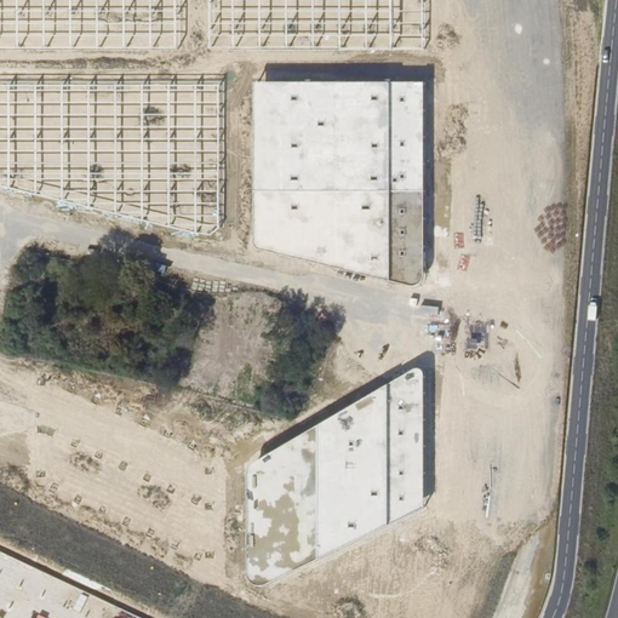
[(0,45),(56,45),(102,44),(173,44),(172,0),(0,0),(0,45)]
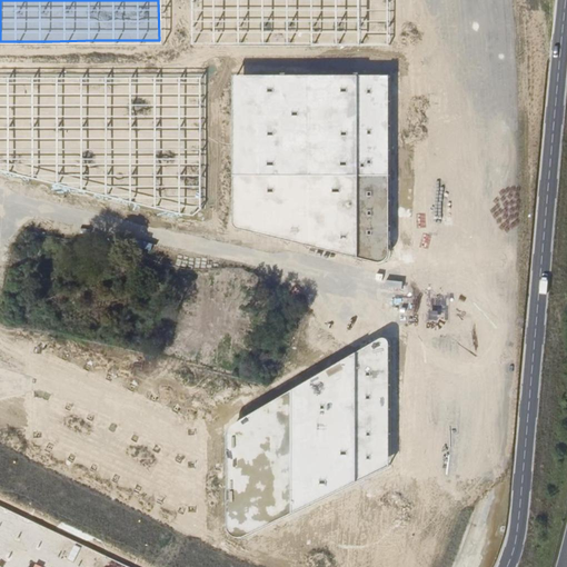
[(191,0),(191,41),(387,42),(387,0),(191,0)]
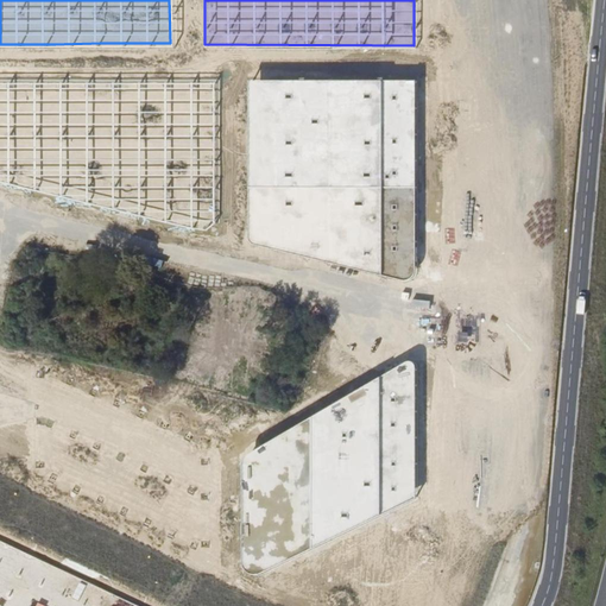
[(250,81),(248,240),(333,260),(405,278),(412,276),(416,271),(415,80),(333,80),(250,81)]
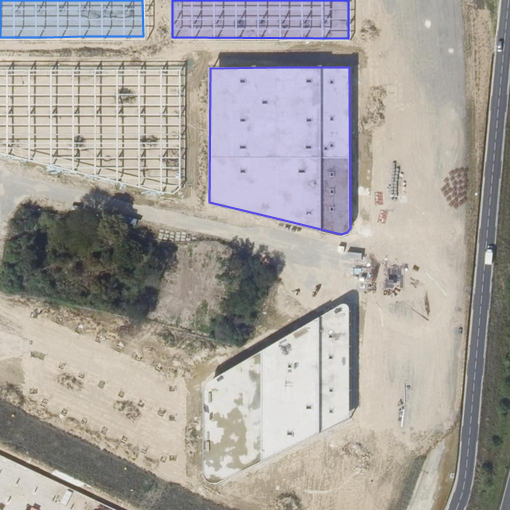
[(183,98),(183,68),(161,68),(120,68),(75,69),(15,69),(0,68),(0,152),(14,156),(96,175),(173,194),(183,181),(183,98)]
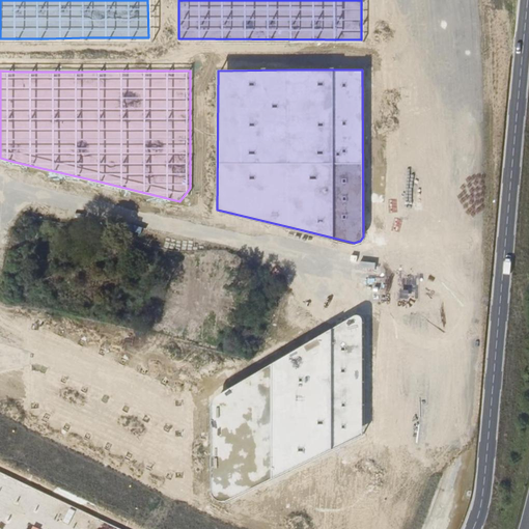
[(356,312),(212,397),(212,442),(213,491),(216,496),(221,499),(229,498),(276,474),(362,432),(362,364),(362,316),(360,312),(356,312)]
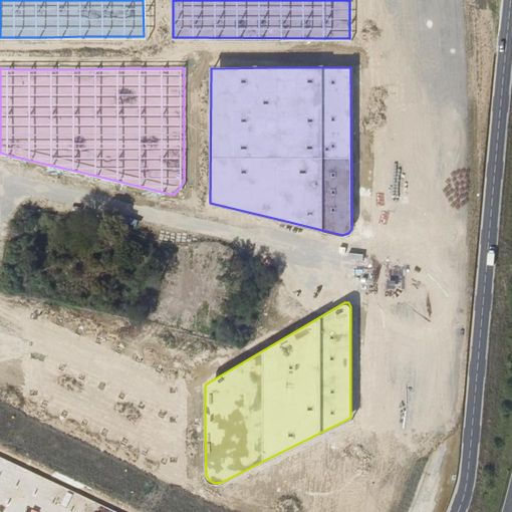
[(55,473),(32,462),(24,468),(24,511),(136,511),(74,482),(55,473)]
